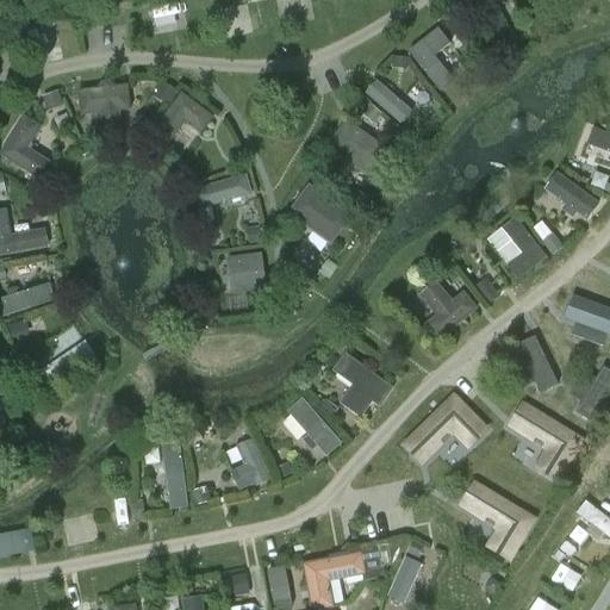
[(33,24),(37,50),(61,47),(57,20),(33,24)]
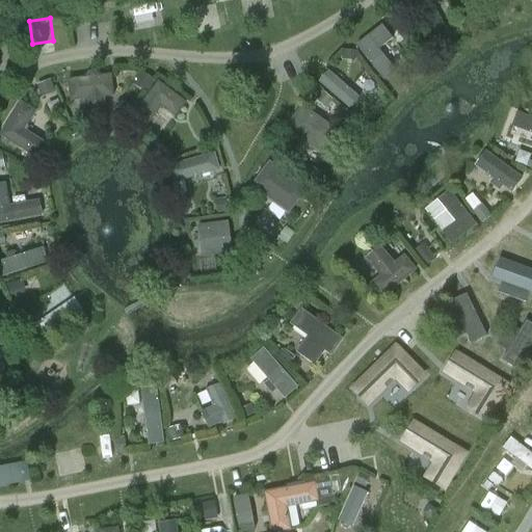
[(383,79),(397,70),(380,48),(394,37),(381,22),(355,43),(383,79)]
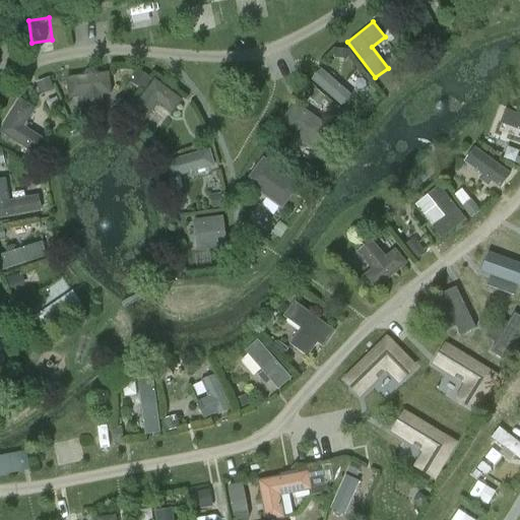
[(317,68),(309,81),(344,105),(353,91),(317,68)]
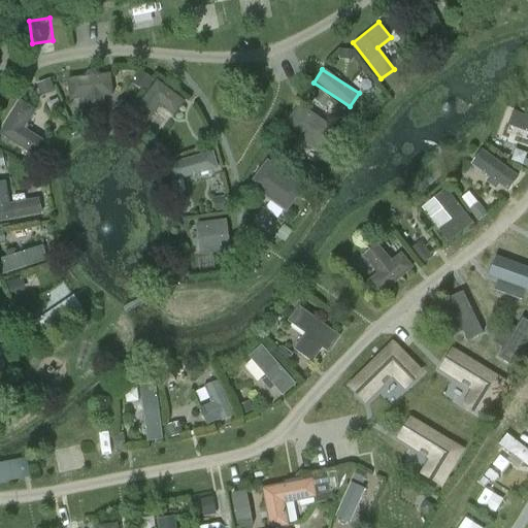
[(79,101),(80,113),(104,112),(103,94),(113,94),(112,72),(67,74),(68,101),(79,101)]
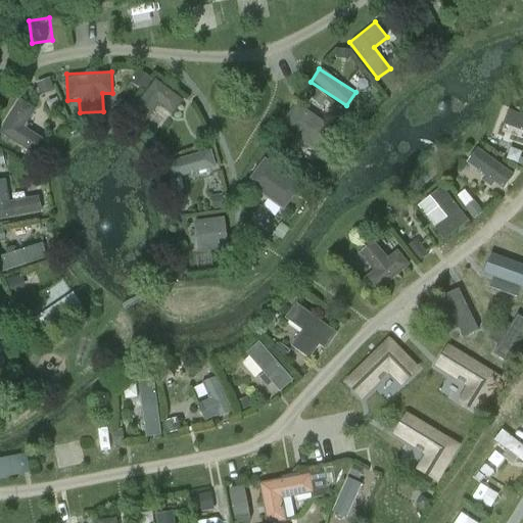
[(151,114),(162,123),(183,98),(154,76),(125,113),(141,127),(151,114)]
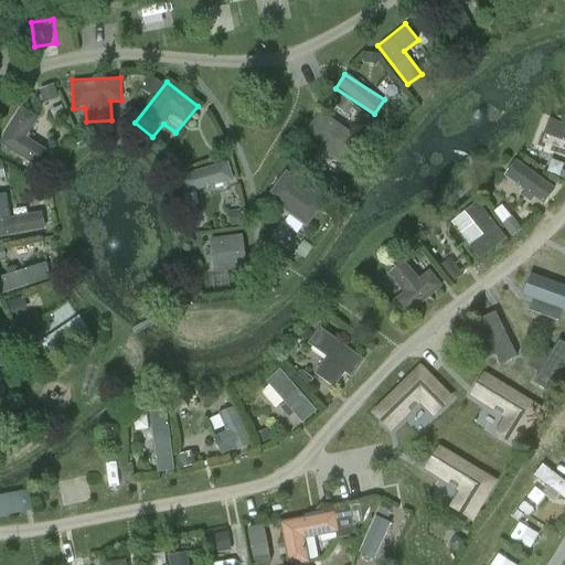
[(44,102),(60,96),(55,83),(40,88),(44,102)]
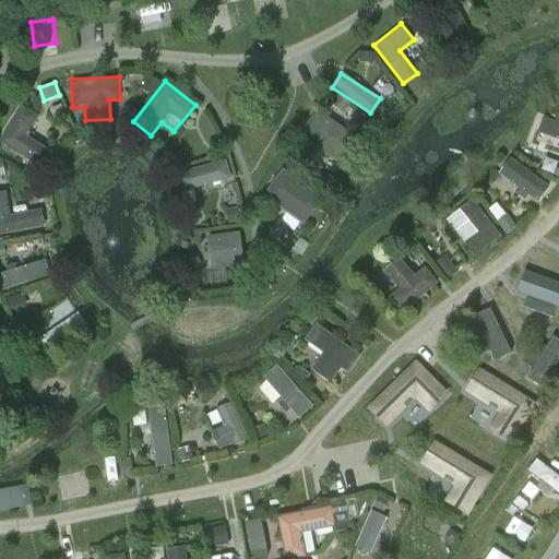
[(0,141),(0,143),(19,153),(39,114),(20,104),(0,141)]
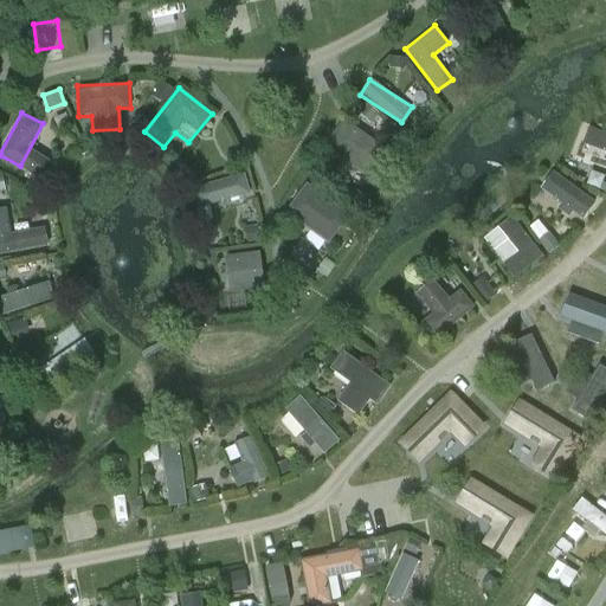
[(360,171),(379,153),(349,120),(329,137),(360,171)]
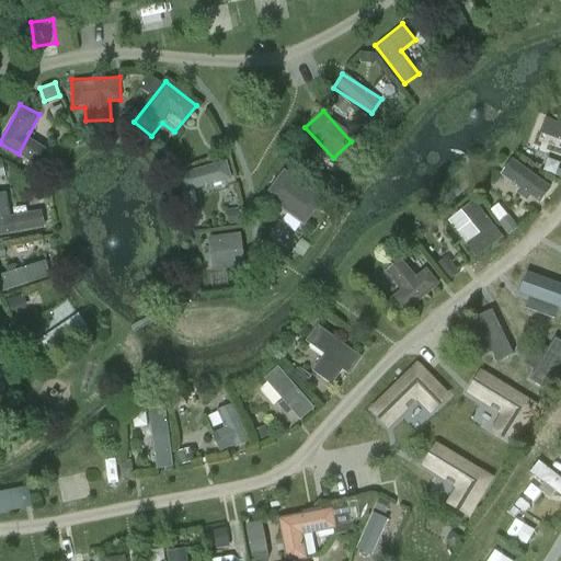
[(560,123),(541,121),(538,138),(560,141),(560,123)]
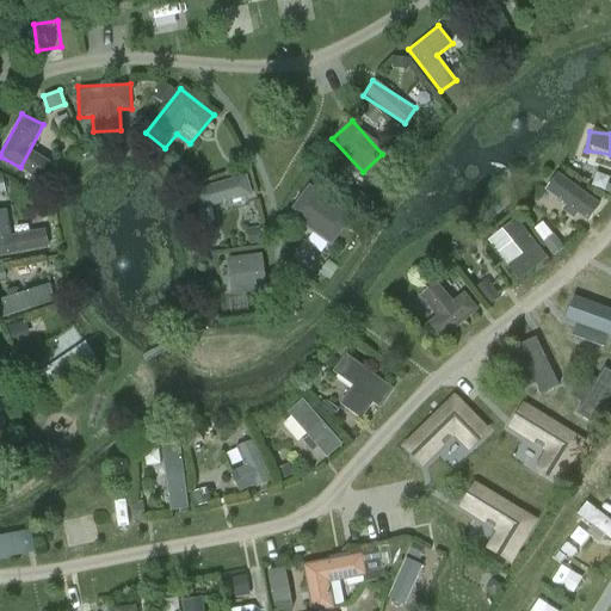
[(191,186),(197,209),(252,195),(246,172),(191,186)]
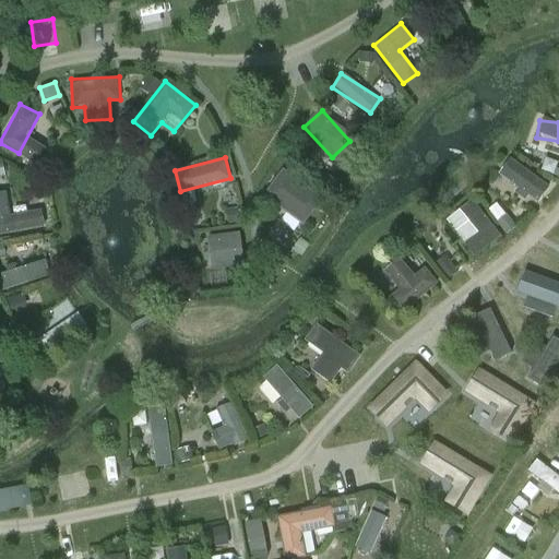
[(503,159),(495,179),(539,198),(548,178),(503,159)]
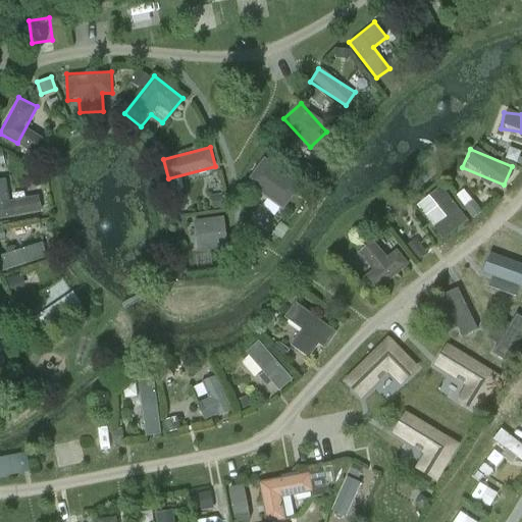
[(259,156),(244,183),(284,207),(300,180),(259,156)]
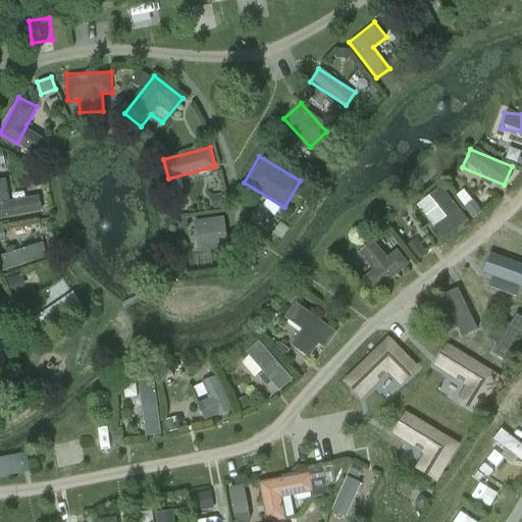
[(0,217),(39,213),(37,194),(9,196),(7,177),(0,177),(0,217)]
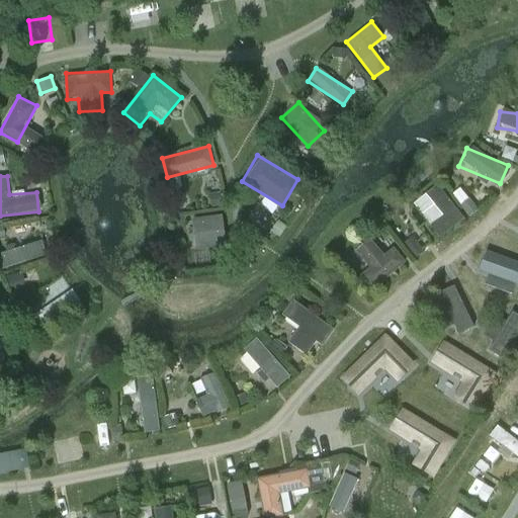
[(438,239),(464,220),(437,181),(410,200),(438,239)]
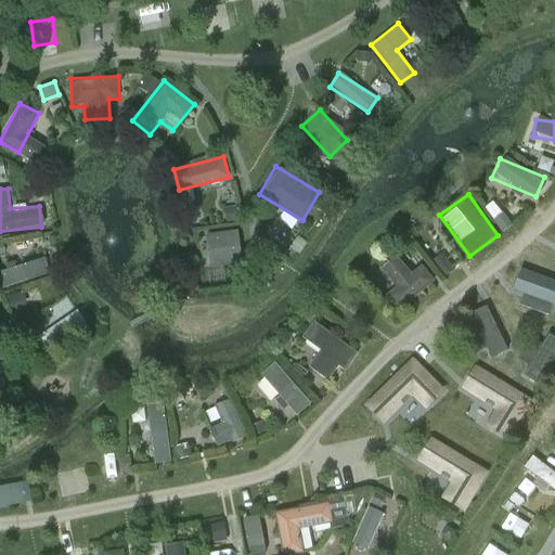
[(236,229),(204,232),(208,266),(241,262),(236,229)]
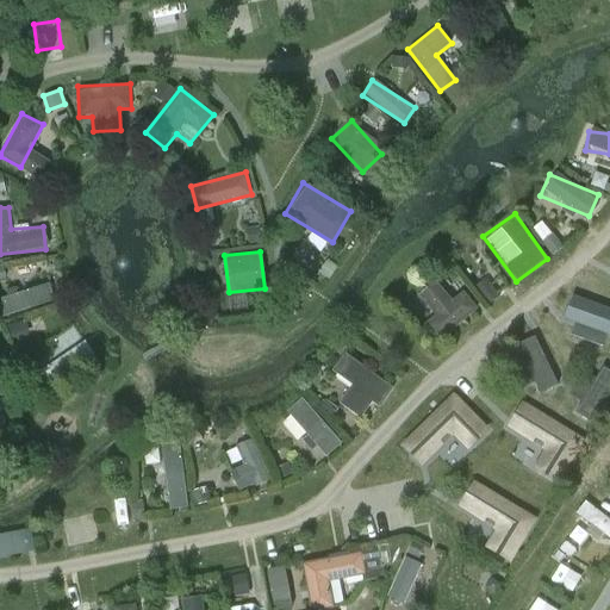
[(487,274),(475,285),(489,303),(502,293),(487,274)]
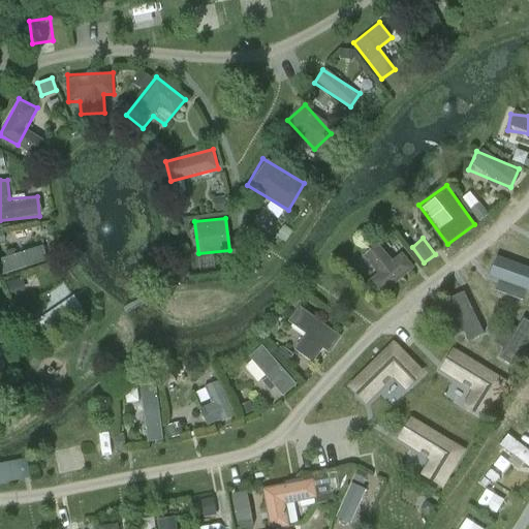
[(375,242),(363,255),(378,270),(367,282),(383,298),(413,263),(400,251),(393,258),(375,242)]
